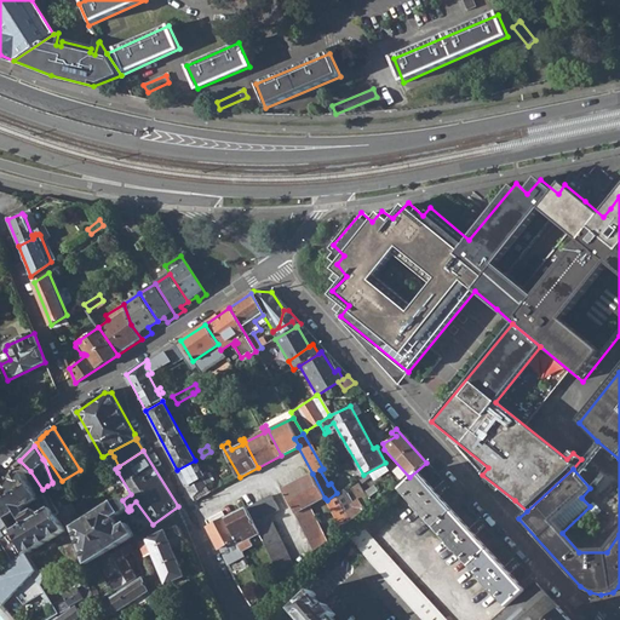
[(103,457),(102,457),(93,461),(97,466),(105,461),(103,457)]
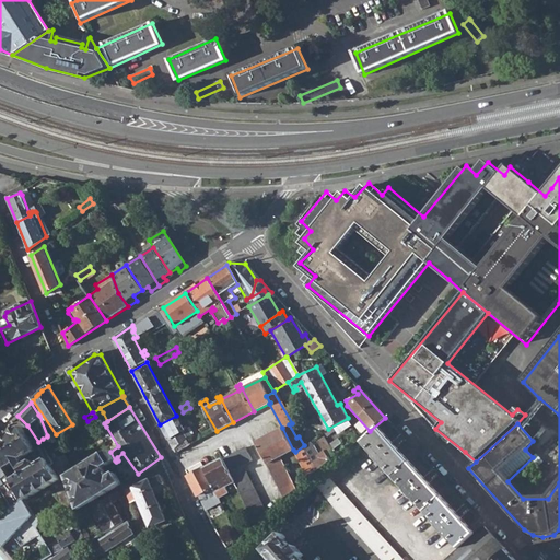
[(176,416),(160,424),(175,453),(181,450),(181,448),(188,442),(186,438),(190,435),(187,429),(184,430),(176,416)]
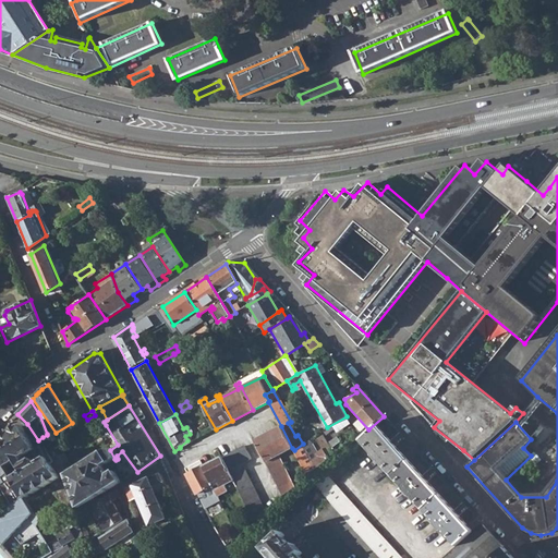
[(22,426),(0,438),(0,457),(2,461),(25,499),(59,477),(39,446),(35,449),(22,426)]
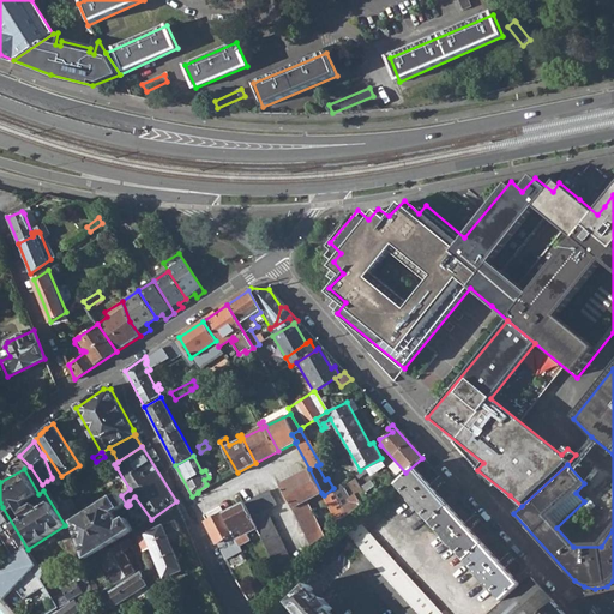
[(309,469),(280,485),(314,545),(325,535),(307,501),(321,493),(309,469)]
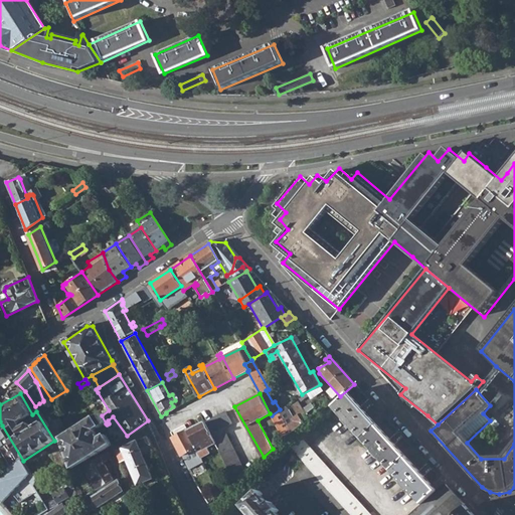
[(347,393),(333,405),(345,419),(345,420),(349,424),(350,424),(374,451),(373,452),(378,458),(379,457),(403,484),(402,485),(406,489),(408,489),(422,504),(437,491),(347,393)]
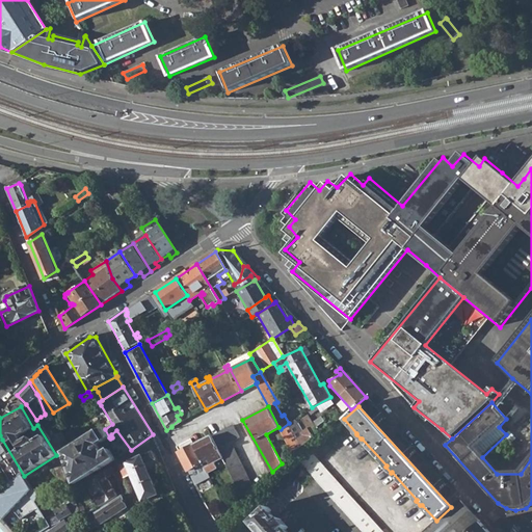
[(307,428),(312,437),(318,433),(316,428),(323,421),(321,417),(313,423),(309,415),(301,418),(307,428)]
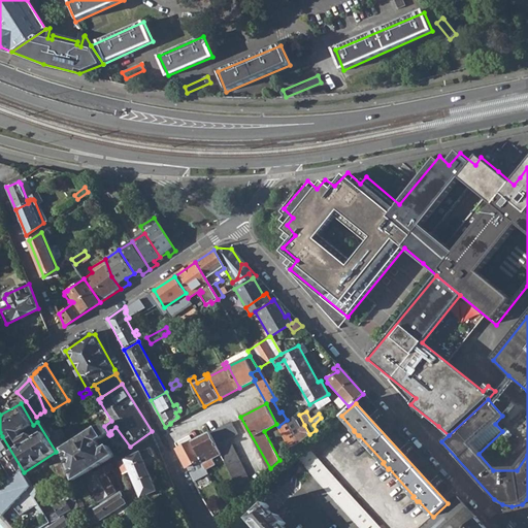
[(287,420),(278,426),(291,450),(309,434),(304,425),(299,428),(293,416),(287,420)]
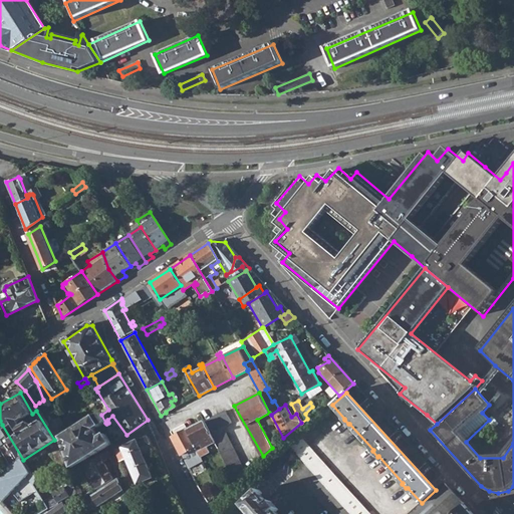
[(225,410),(205,421),(219,447),(236,480),(247,470),(224,427),(232,423),(225,410)]
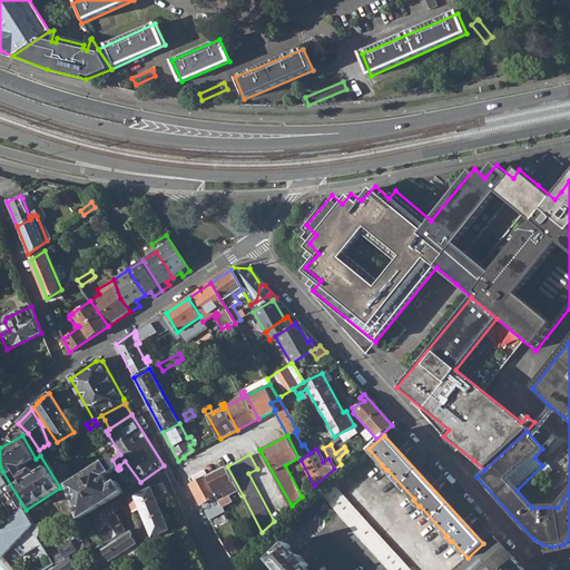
[(90,512),(98,507),(98,508),(124,492),(117,482),(110,485),(106,477),(117,469),(112,460),(111,458),(75,481),(70,484),(69,484),(68,485),(80,518),(90,512)]
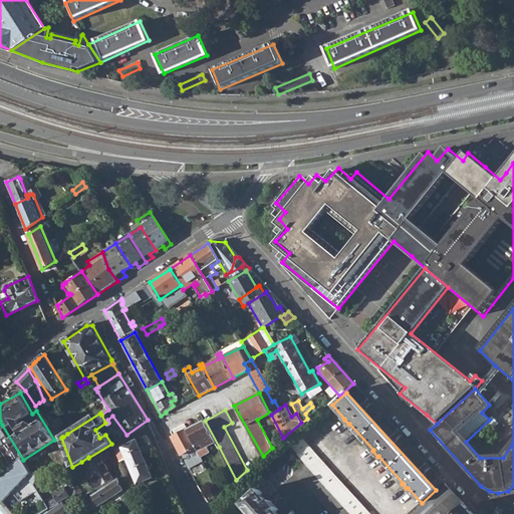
[(62,437),(63,437),(67,434),(59,419),(53,422),(62,437)]
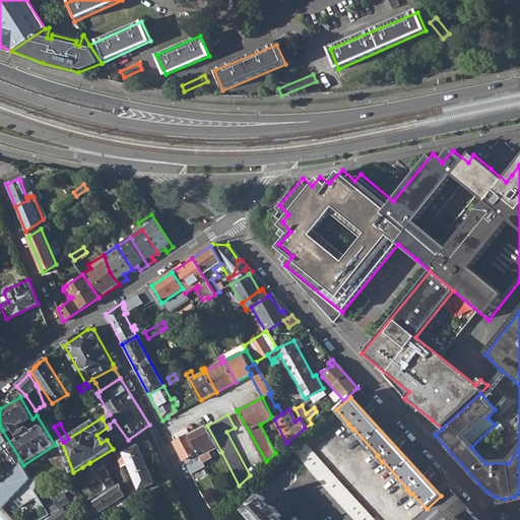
[(207,426),(190,435),(202,459),(203,461),(213,457),(210,452),(213,450),(216,455),(221,452),(207,426)]
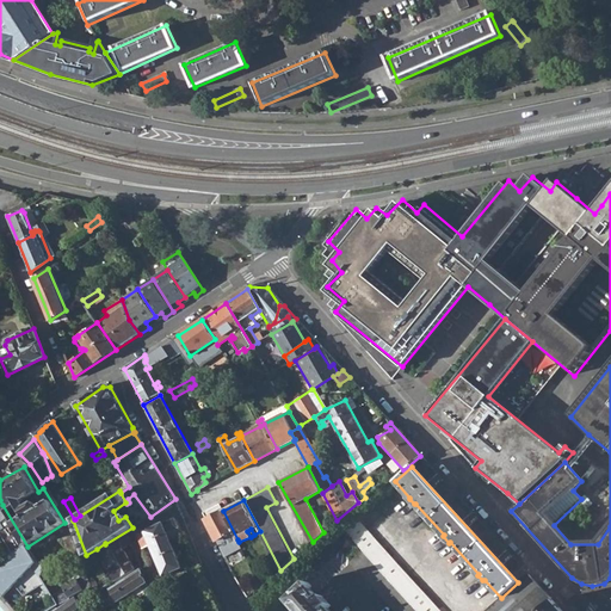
[(28,547),(2,505),(0,506),(0,539),(11,557),(0,566),(0,594),(2,598),(14,585),(25,597),(45,585),(42,579),(44,569),(43,566),(37,565),(28,547)]
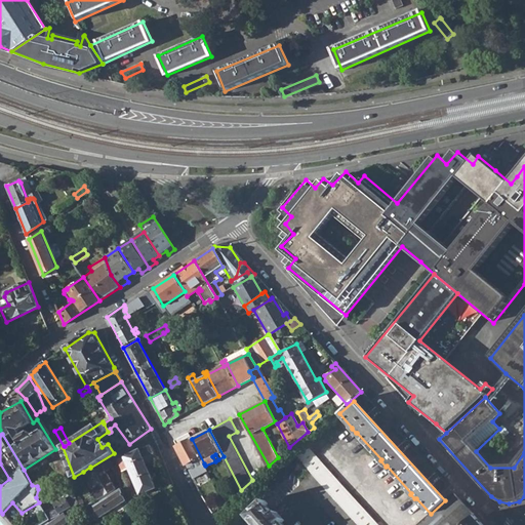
[(192,439),(175,447),(189,471),(204,463),(192,439)]
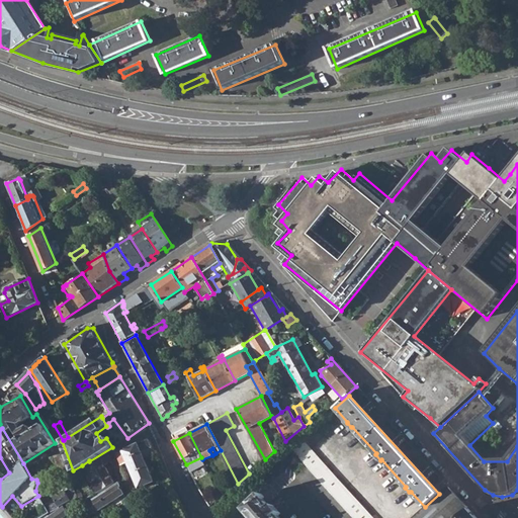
[(131,487),(133,491),(138,489),(155,482),(142,452),(153,447),(149,438),(116,453),(117,455),(121,465),(127,462),(137,484),(131,487)]
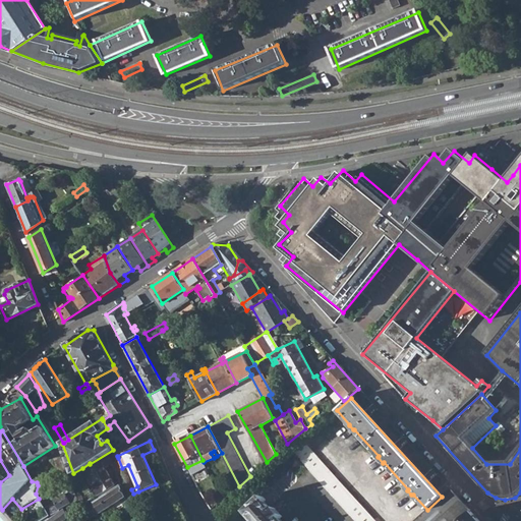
[(308,469),(354,520),(374,520),(301,441),(291,450),(308,469)]
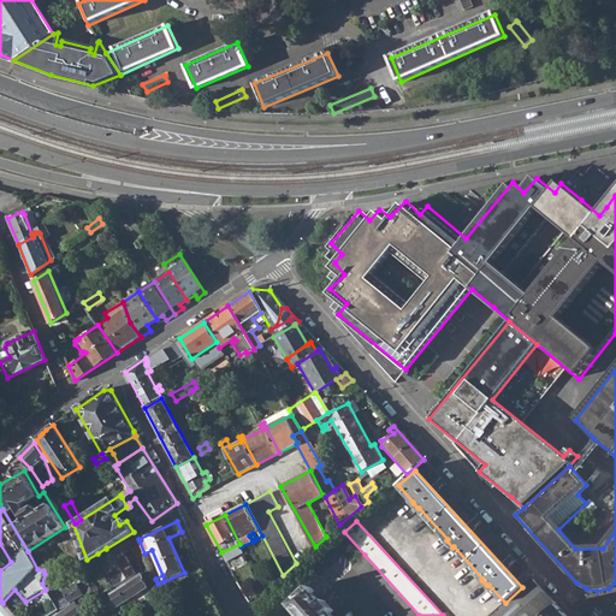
[(72,561),(80,558),(71,534),(64,537),(72,561)]
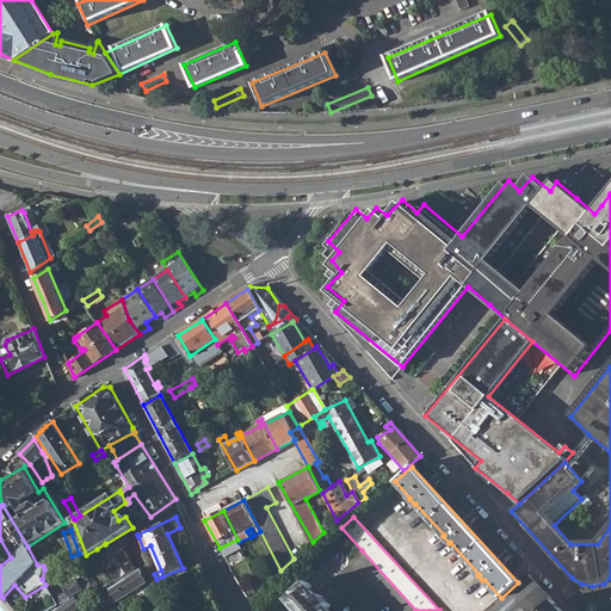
[(115,582),(134,569),(123,549),(131,544),(128,537),(107,549),(105,544),(105,543),(97,549),(100,554),(103,553),(111,567),(107,569),(106,567),(102,569),(103,573),(107,571),(115,582)]
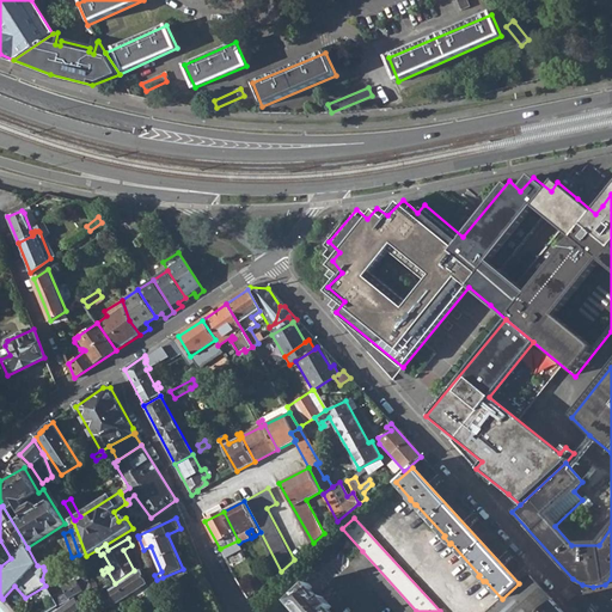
[(349,562),(396,611),(416,611),(362,551),(349,562)]
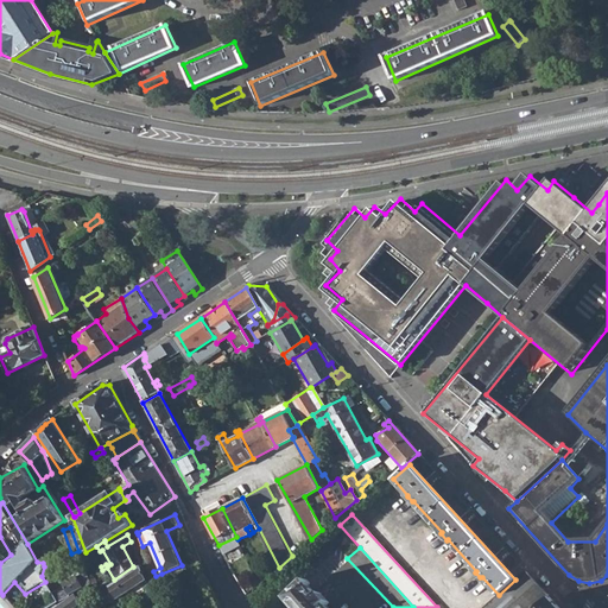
[(259,574),(263,578),(274,569),(271,564),(259,574)]
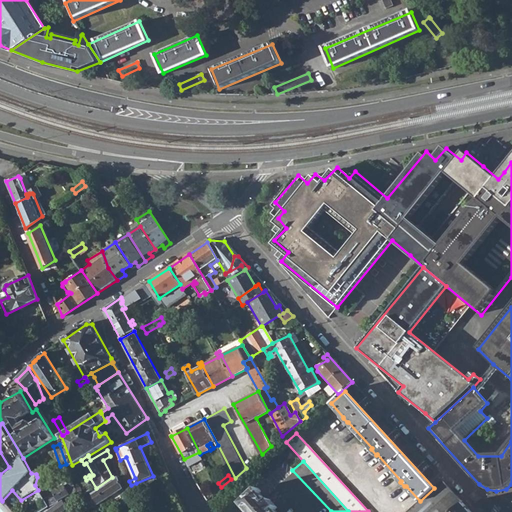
[(87,502),(84,504),(86,510),(104,499),(105,500),(106,500),(124,489),(119,477),(85,498),(87,502)]
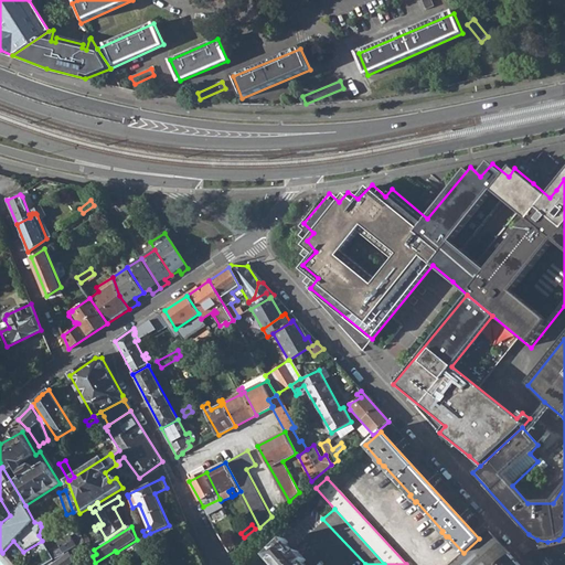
[(49,530),(39,535),(42,541),(53,560),(84,543),(80,532),(71,536),(56,544),(49,530)]
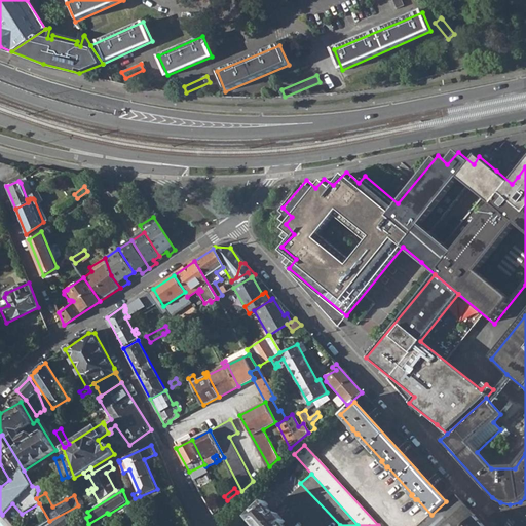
[(454,494),(446,501),(431,515),(418,525),(466,525),(477,518),(454,494)]
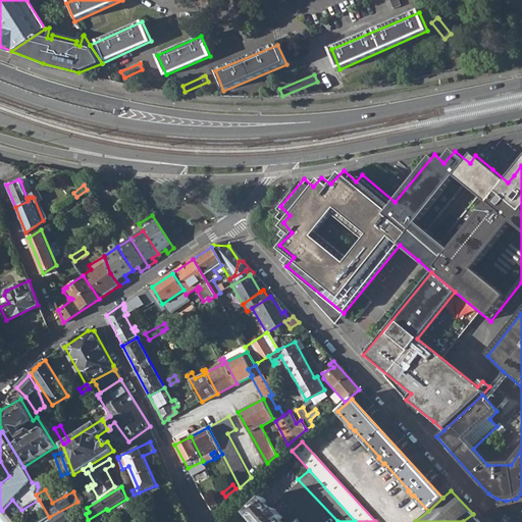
[(141,497),(135,499),(139,507),(144,505),(141,497)]
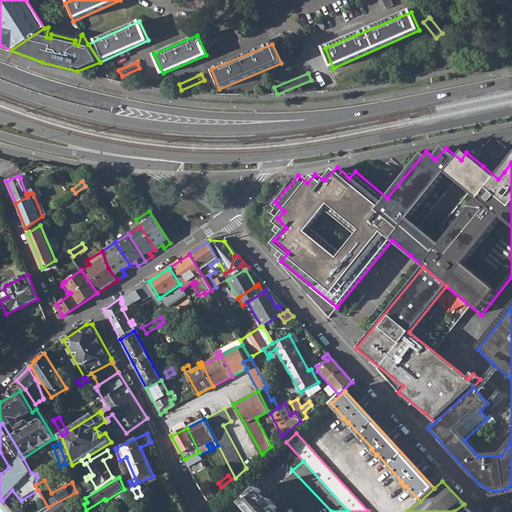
[(235,502),(244,511),(273,511),(272,511),(274,509),(266,501),(264,502),(253,491),(255,490),(252,487),(235,502)]
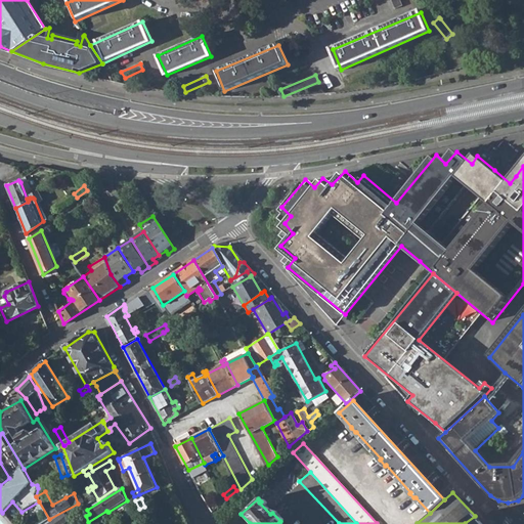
[(124,508),(128,505),(127,500),(108,512),(111,516),(124,508)]
